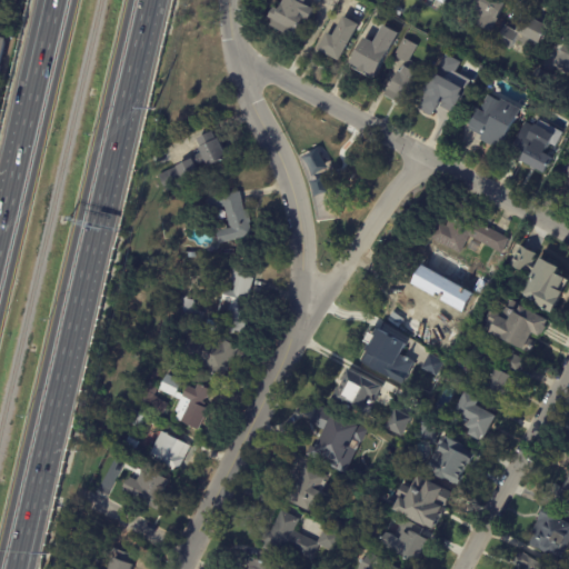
[(0,11),(2,0),(16,0),(16,3),(19,5),(17,15),(0,11)]
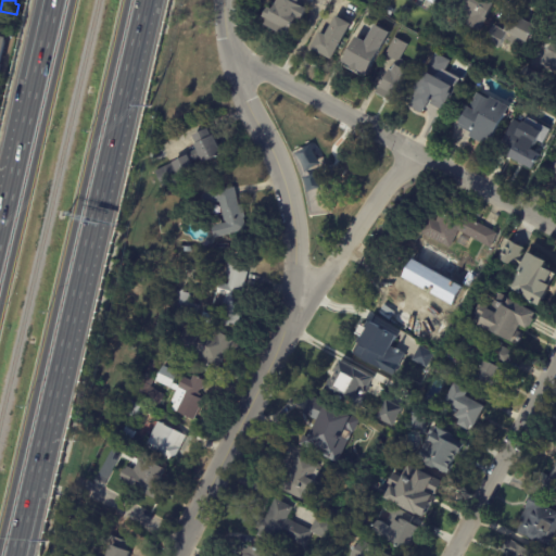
[(300,0),(299,5),(307,10),(302,21),(297,19),(287,37),(265,26),(268,21),(264,19),(268,8),(274,11),(279,0),(300,0)]
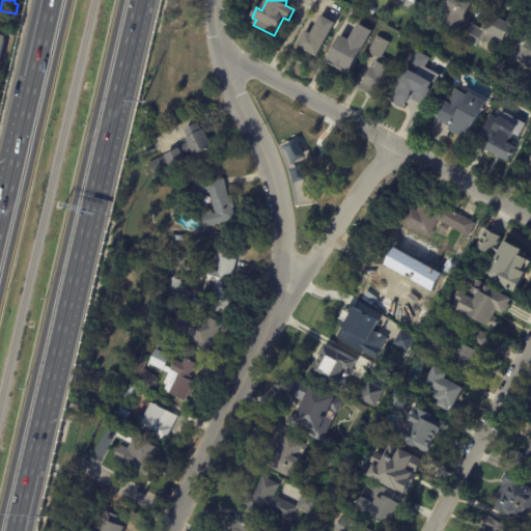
[(470,0),(472,1),(458,28),(426,11),(431,0),(470,0)]
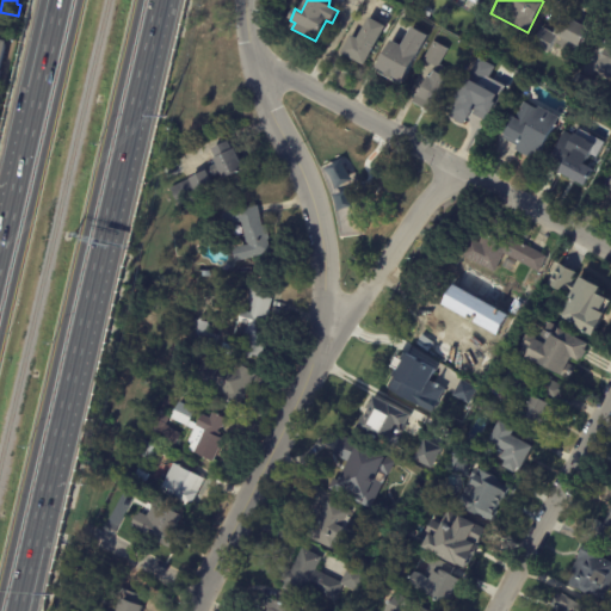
[(425,7),(432,12),(429,18),(419,12),(423,6),(425,7)]
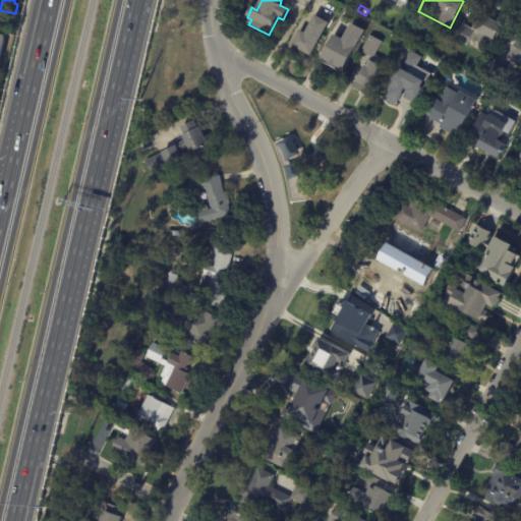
[(482,14),(501,24),(489,47),(476,40),(474,44),(469,41),(467,46),(455,40),(462,24),(472,30),(480,13),(482,14)]
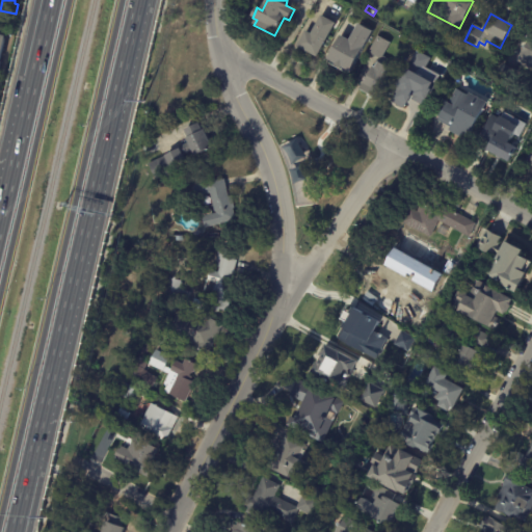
[(335,24),(317,56),(297,46),(306,30),(312,32),(320,17),(335,24)]
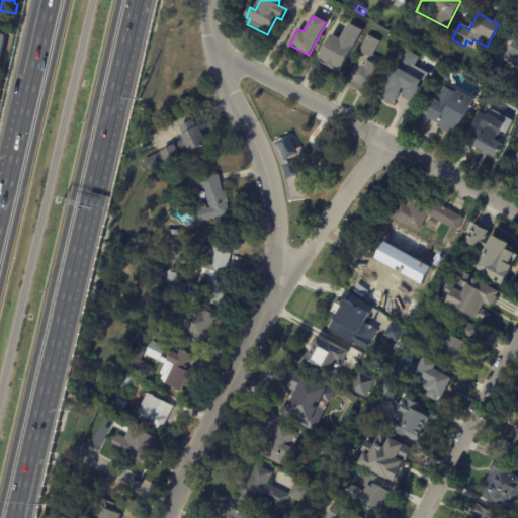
[(337,70),(319,59),(332,35),(341,40),(350,24),(363,32),(341,71),(337,70)]
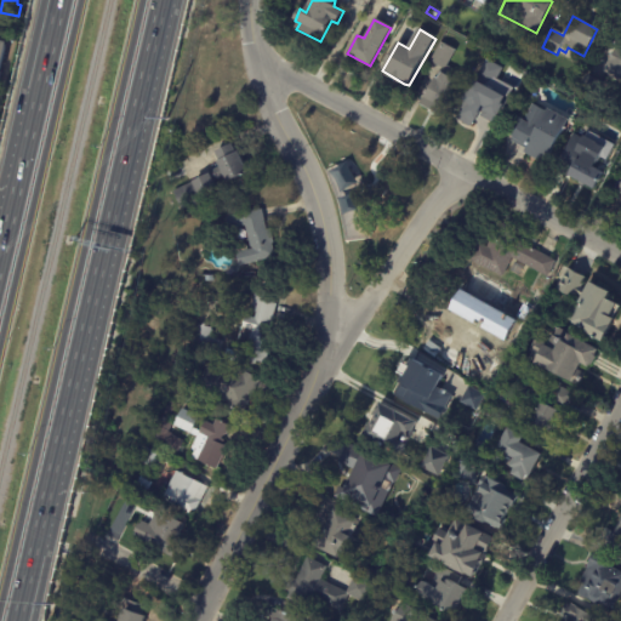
[(434,114),(417,104),(433,78),(436,80),(442,69),(429,62),(440,43),(455,51),(446,67),(461,75),(438,117),(434,114)]
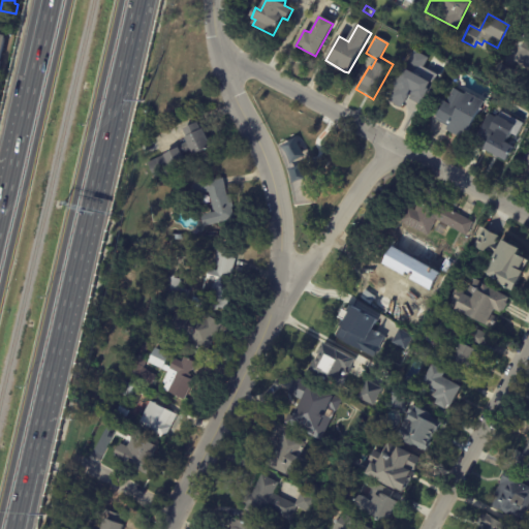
[(526,40),(528,41),(528,68),(514,61),(524,39),(526,40)]
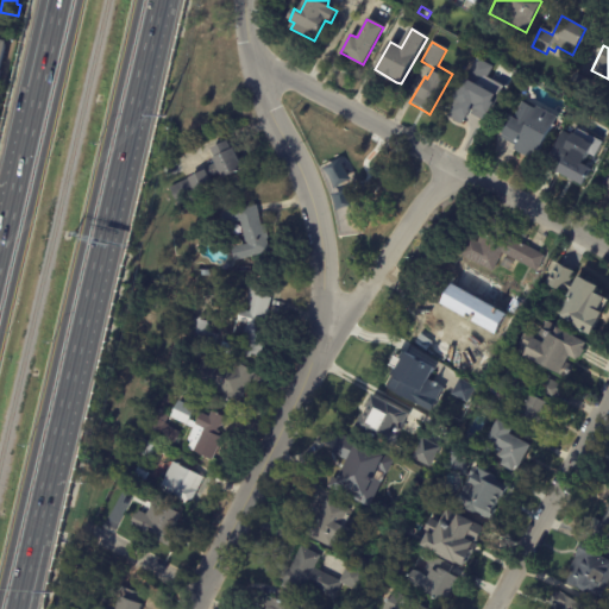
[(476,56),(493,64),(484,81),(468,73),(476,56)]
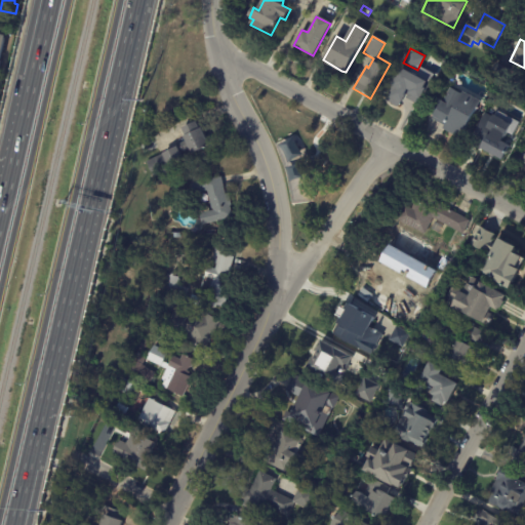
[(386,97),(390,91),(393,93),(396,87),(391,84),(401,65),(431,80),(428,85),(429,86),(422,97),(411,91),(412,89),(409,87),(406,92),(407,93),(404,98),(402,97),(398,105),(386,97)]
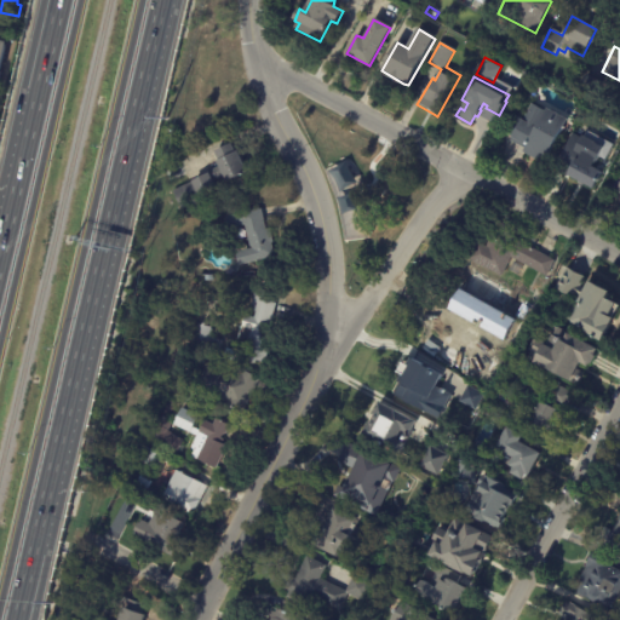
[(564,120),(540,164),(521,153),(524,147),(503,136),(514,116),(521,121),(530,104),(543,112),(544,108),(564,120)]
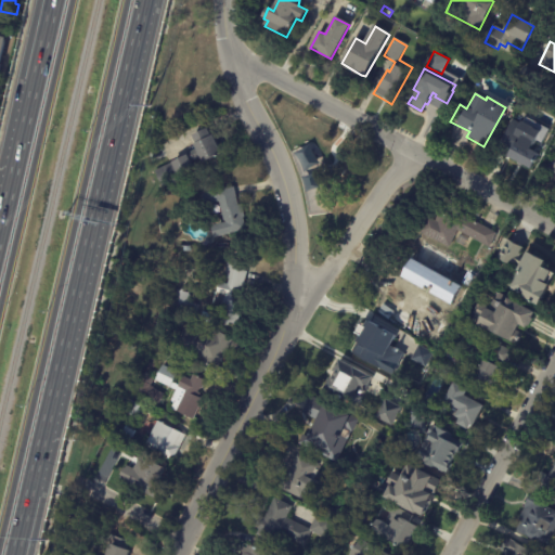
[(526,132),(518,144),(539,155),(530,170),(507,157),(512,150),(504,145),(515,126),(526,131),(526,132)]
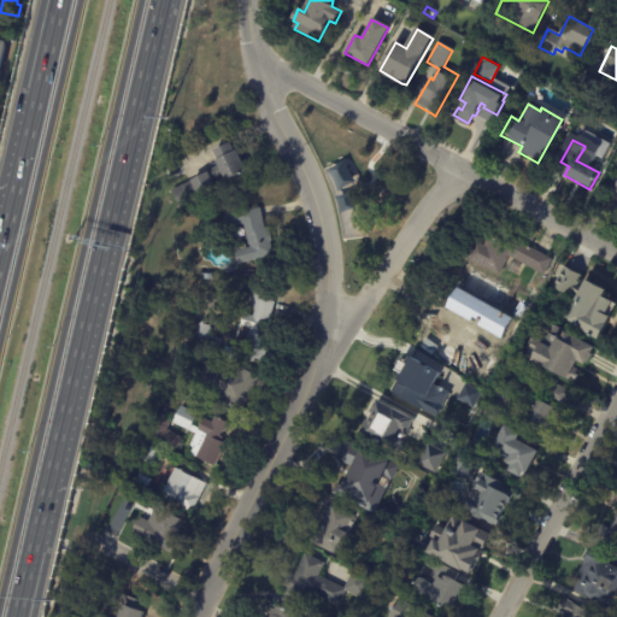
[(231,146),(234,152),(235,152),(245,172),(224,182),(222,177),(211,181),(216,191),(181,207),(174,191),(191,182),(189,182),(218,169),(215,162),(217,160),(213,152),(230,145),(231,146)]
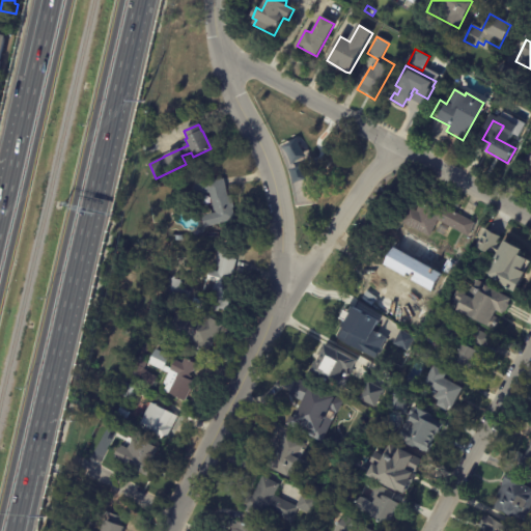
[(154,139),(158,150),(142,156),(138,143),(152,138),(154,139)]
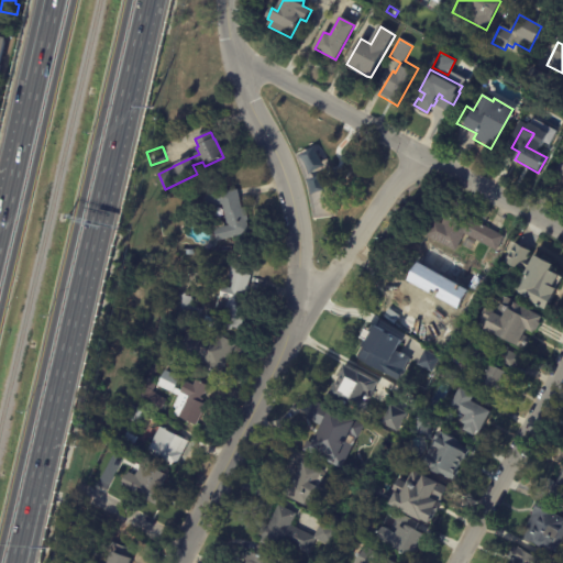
[(235,190),(240,209),(243,208),(246,221),(245,221),(249,233),(216,242),(212,230),(227,227),(221,205),(209,208),(207,196),(233,189),(234,190),(235,190)]
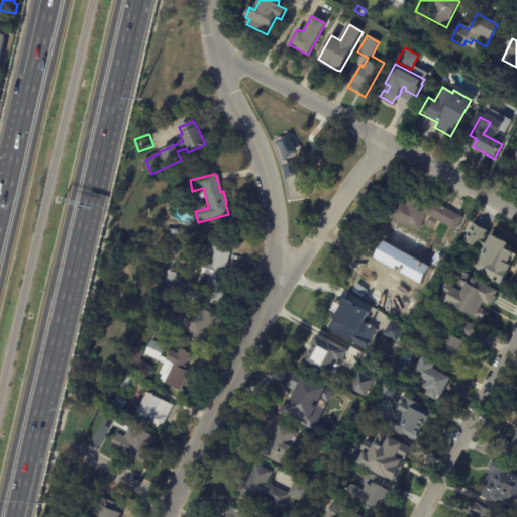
[(203,191),(204,196),(201,199),(195,199),(192,195),(194,191),(198,190),(203,191)]
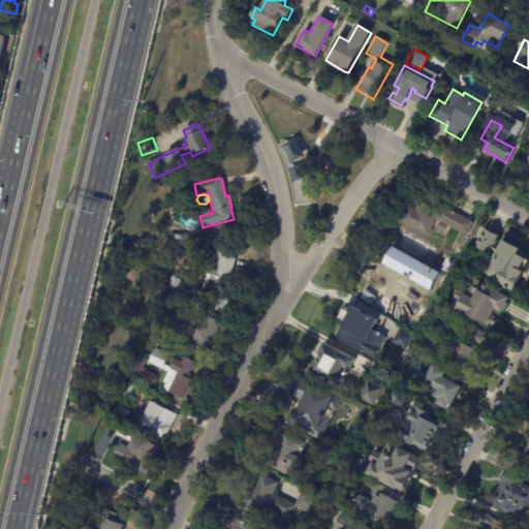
[(458,215),(472,222),(465,236),(435,220),(427,237),(399,222),(406,207),(414,211),(422,196),(458,215)]
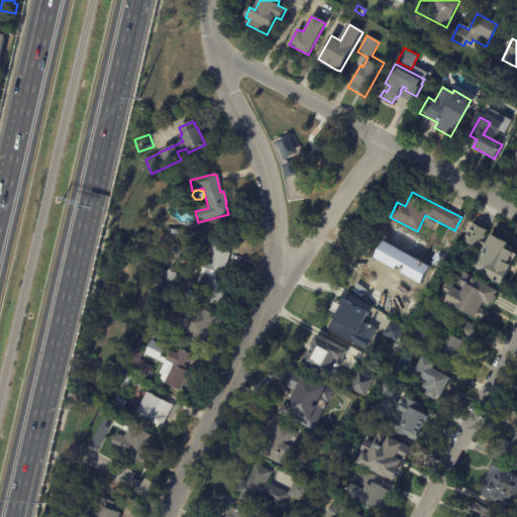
[(412,253),(403,248),(397,260),(395,259),(391,265),(370,253),(386,223),(419,241),(412,253)]
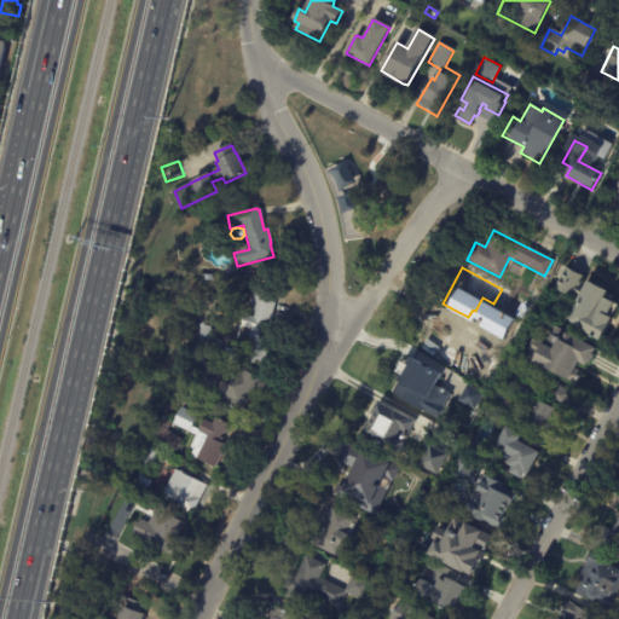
[(579,275),(590,281),(589,283),(608,293),(605,299),(618,307),(601,342),(570,325),(571,322),(568,320),(578,301),(557,290),(568,268),(579,275)]
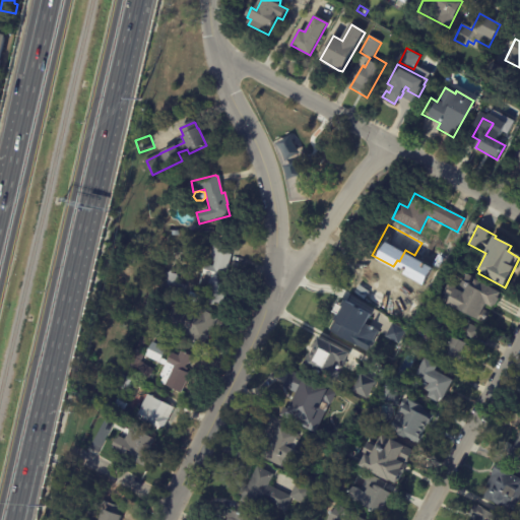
[(230,258),(223,283),(226,284),(221,305),(203,301),(205,288),(198,287),(204,264),(211,266),(212,262),(208,261),(212,242),(229,246),(226,254),(230,255),(230,258)]
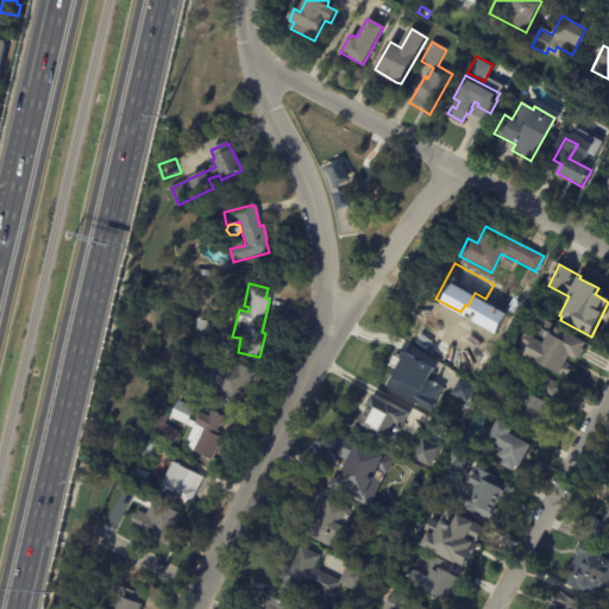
[(450,341),(440,358),(410,340),(420,325),(418,324),(421,318),(424,319),(428,309),(447,321),(446,324),(447,324),(445,327),(444,326),(443,327),(450,332),(445,339),(450,341)]
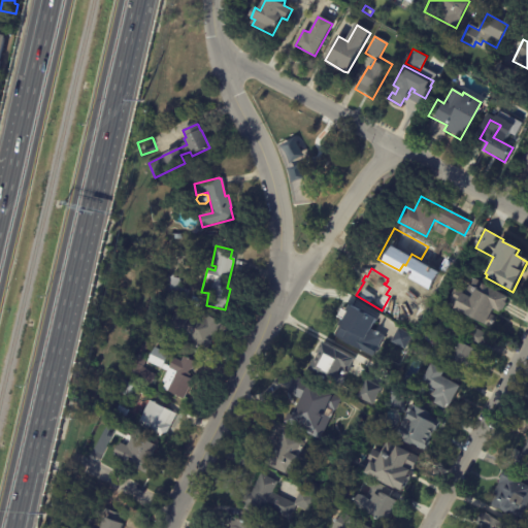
[(416,284),(422,272),(436,279),(429,292),(416,284)]
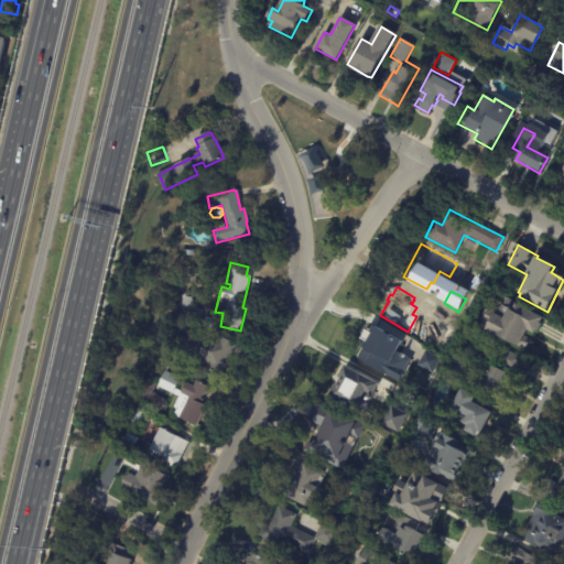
[(184,295),(187,296),(186,297),(193,300),(191,307),(202,311),(199,324),(173,317),(176,304),(177,304),(180,295),(183,296),(183,295),(184,295)]
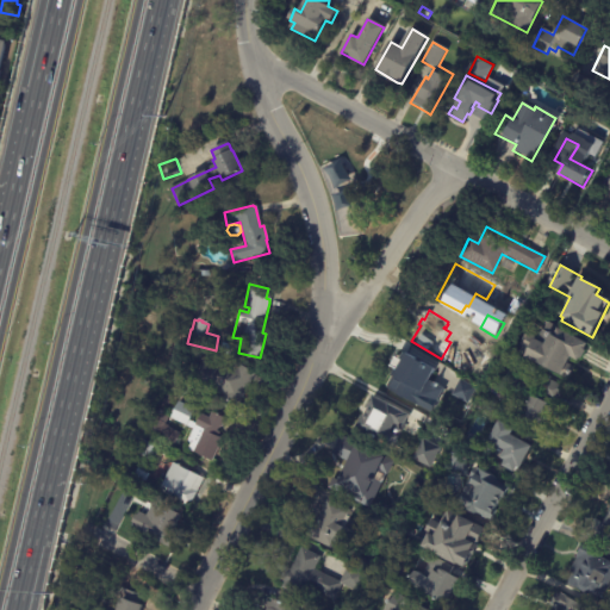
[(587,346),(585,350),(586,350),(580,363),(571,359),(568,363),(576,367),(570,380),(561,375),(561,377),(524,359),(526,358),(520,354),(522,349),(520,348),(527,335),(529,336),(530,334),(540,338),(547,324),(587,344),(587,346)]
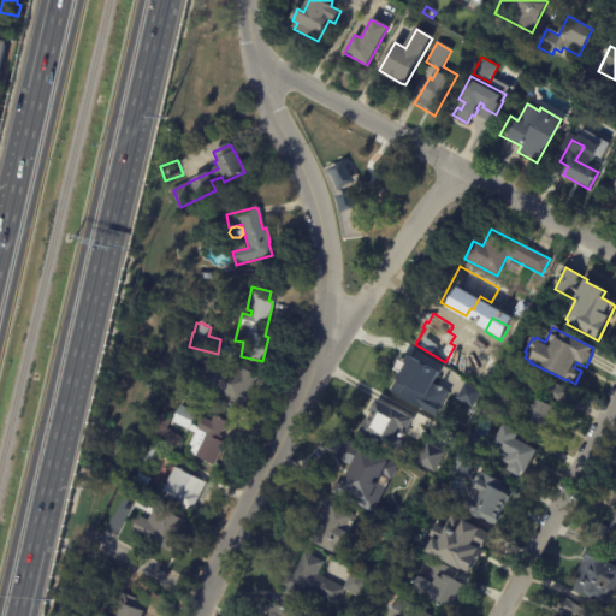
[(501,345),(501,347),(493,360),(478,350),(485,337),(501,345)]
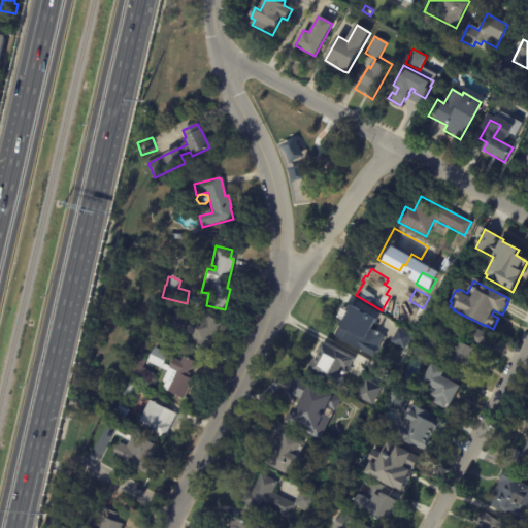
[(357,324),(353,332),(357,334),(350,347),(329,333),(344,307),(349,311),(353,305),(364,312),(357,324)]
